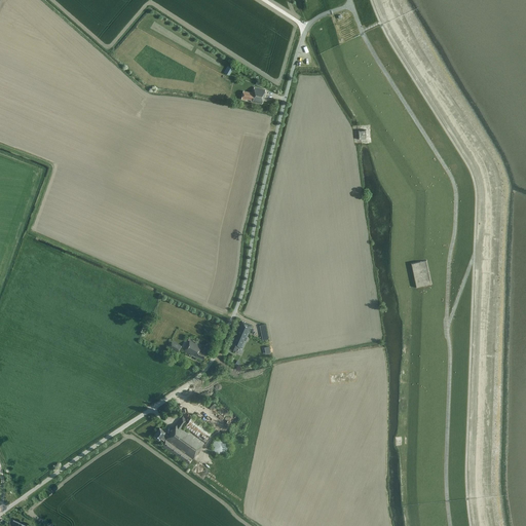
[(231,75),(234,68),(229,66),(226,72),(231,75)]
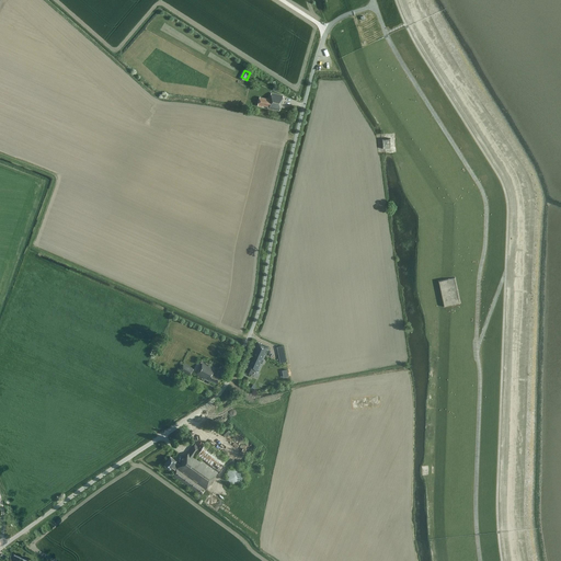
[(283,95),(271,93),(270,100),(260,98),(258,106),(262,106),(262,105),(268,106),(267,109),(279,111),(283,95)]
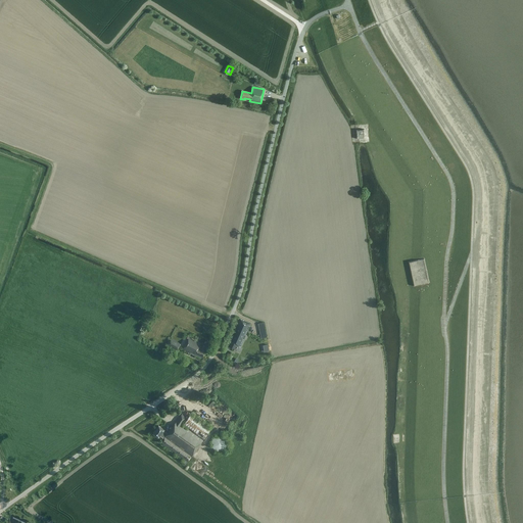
[(430,283),(425,258),(409,262),(414,286),(430,283)]
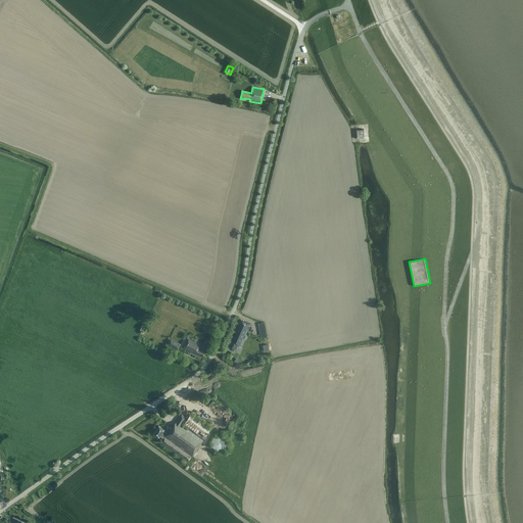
[(236,345),(240,347),(250,324),(239,319),(232,335),(233,335),(230,341),(231,341),(228,346),(234,348),(236,345)]
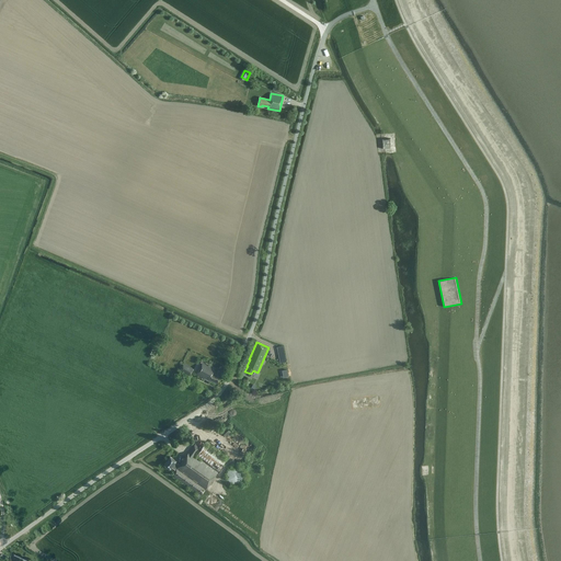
[(216,384),(219,377),(214,374),(217,369),(202,362),(195,374),(202,377),(201,379),(203,380),(204,379),(209,381),(209,380),(216,384)]
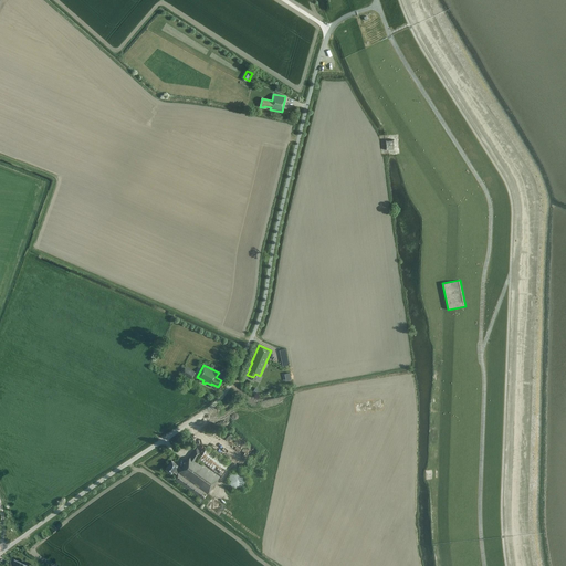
[(180,374),(191,380),(196,373),(185,366),(180,374)]
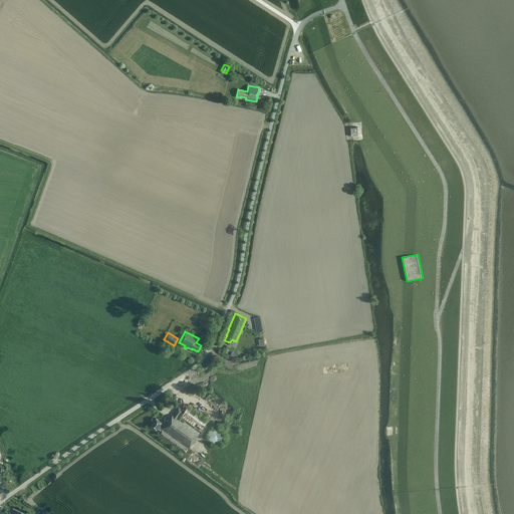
[(158,435),(184,454),(207,422),(187,408),(185,412),(179,408),(165,427),(161,424),(162,422),(156,418),(150,427),(156,431),(157,429),(161,432),(158,435)]
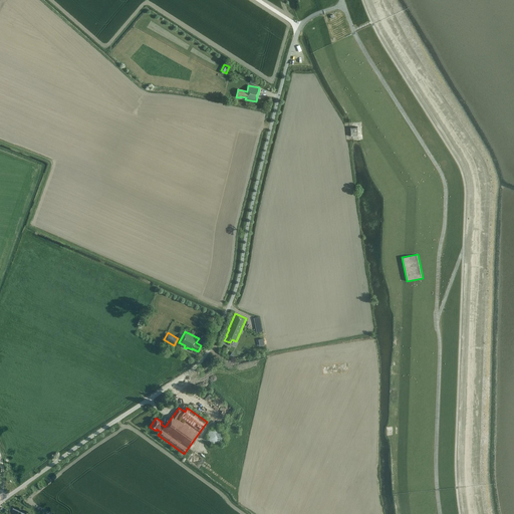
[(210,430),(212,442),(224,440),(222,428),(210,430)]
